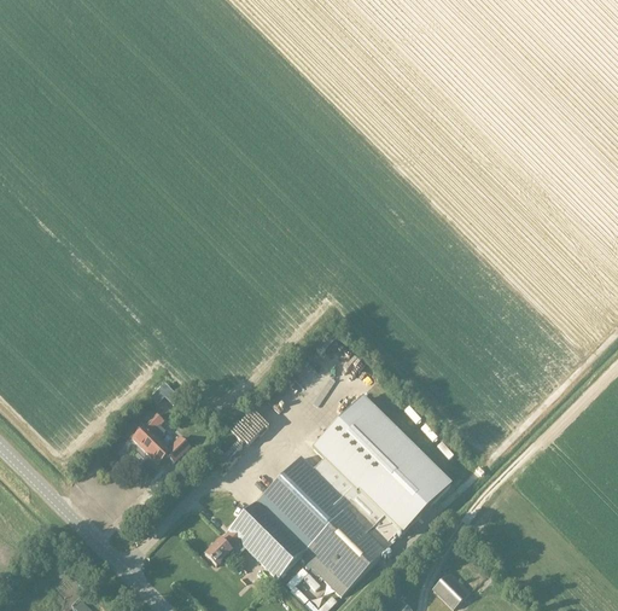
[(397,527),(401,530),(449,482),(366,400),(369,397),(363,391),(361,395),(360,395),(313,443),(353,482),(342,494),(386,539),(397,527)]
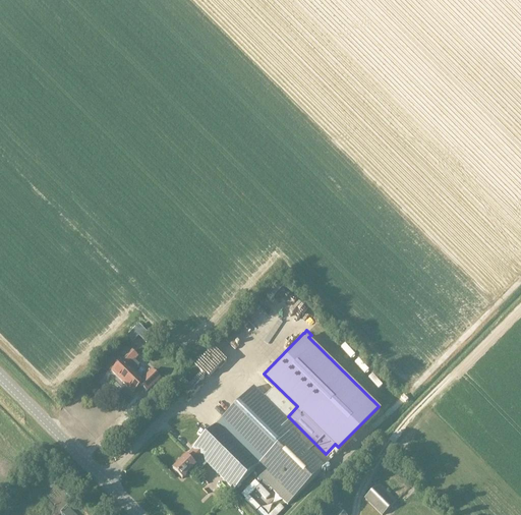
[(126,358),(135,349),(131,345),(111,365),(132,387),(140,380),(147,386),(160,374),(151,364),(141,374),(126,358)]
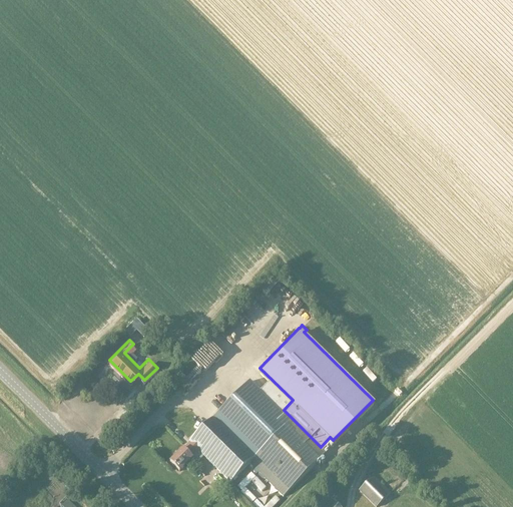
[(189,437),(190,438),(197,445),(229,477),(248,458),(283,491),(324,450),(321,447),(284,410),(248,376),(189,437)]
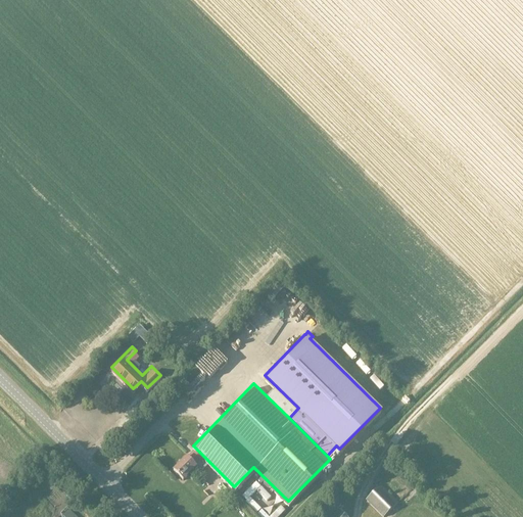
[(186,453),(173,466),(182,475),(195,462),(194,461),(201,454),(194,447),(187,454),(186,453)]
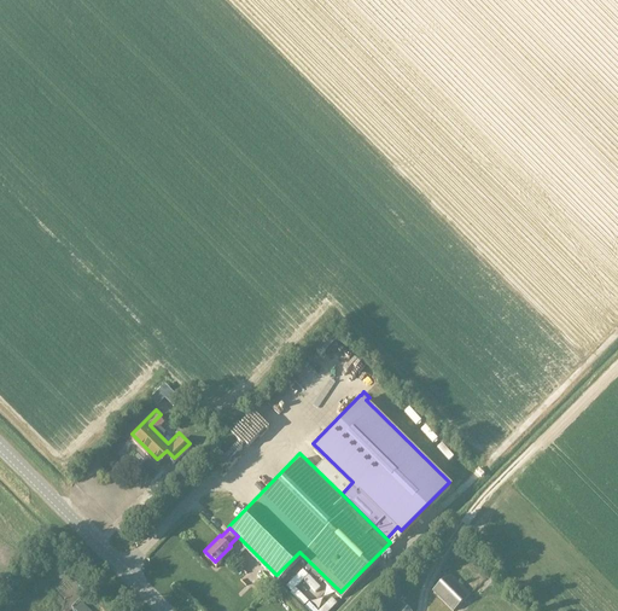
[(452,605),(470,587),(449,566),(431,585),(452,605)]
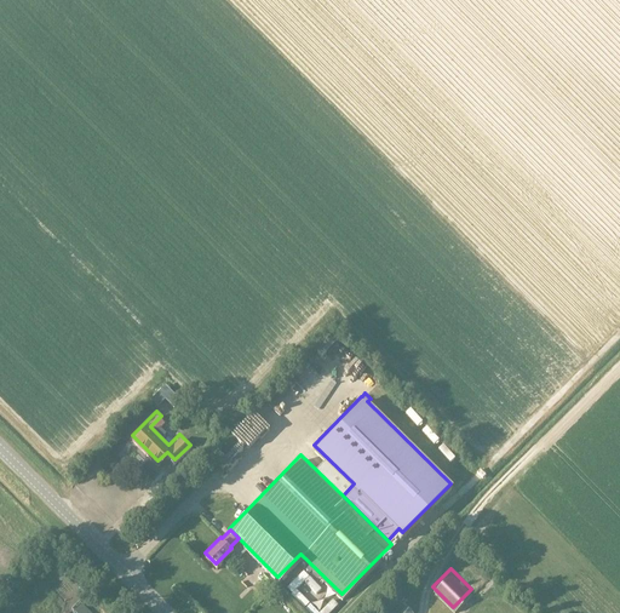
[(409,612),(413,609),(400,595),(380,612),(409,612)]
